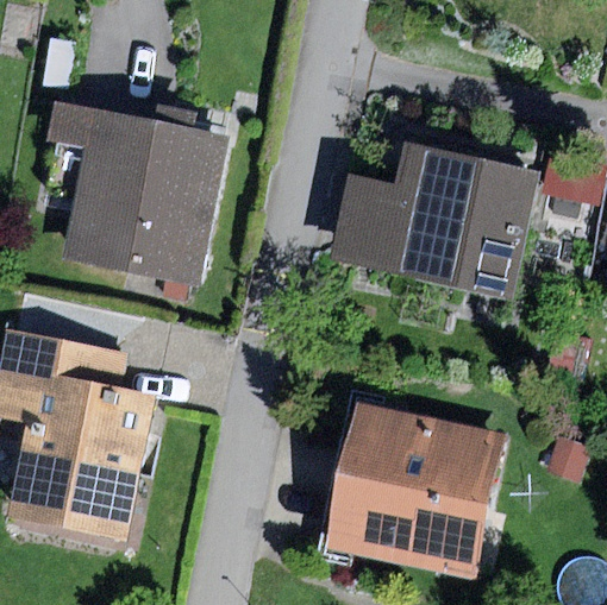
[(226,133),(56,101),(49,138),(86,145),(64,256),(198,281),(226,133)]
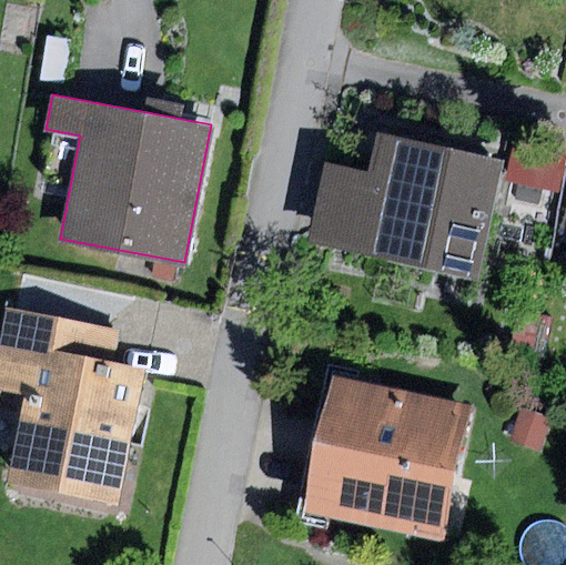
[(369,171),(323,162),(306,243),(474,278),(499,158),(377,131),(369,171)]
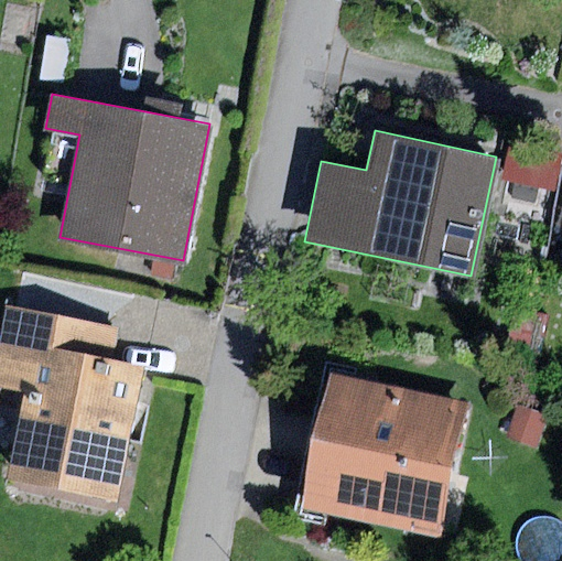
[(509,143),(503,179),(553,190),(561,154),(509,143)]
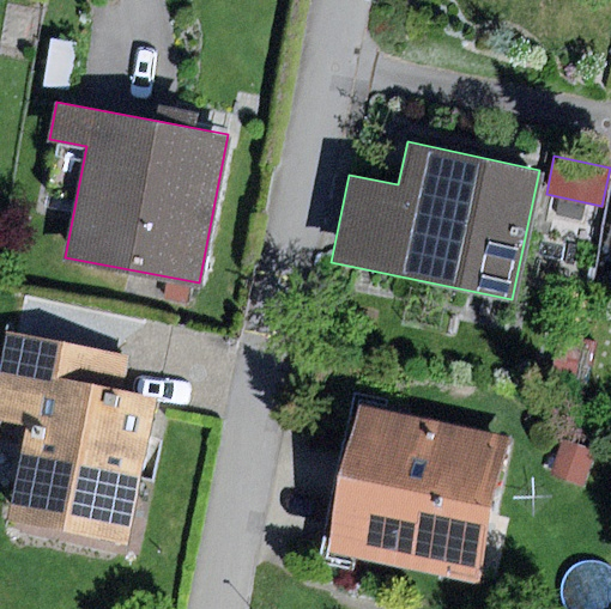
[(34,372),(122,389),(129,354),(5,329),(0,352),(0,415),(25,421),(34,372)]
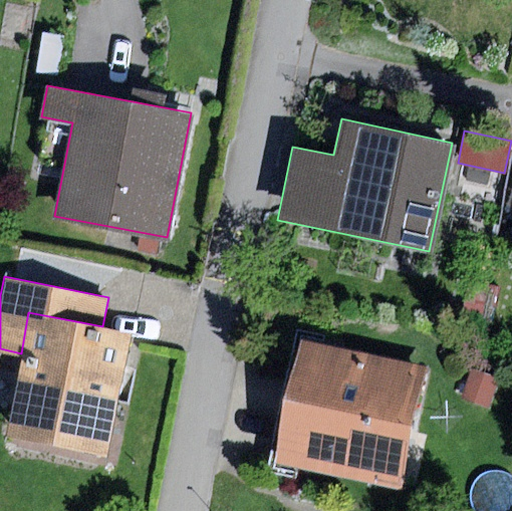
[(106,452),(129,331),(102,326),(28,312),(21,353),(6,434),(106,452)]
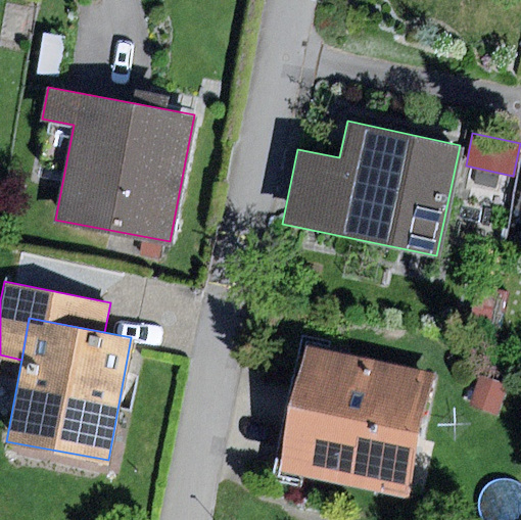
[(429,368),(303,341),(276,468),(403,494),(429,368)]
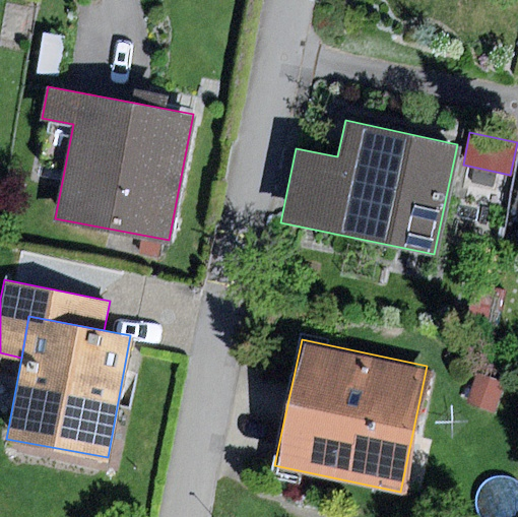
[(476,372),(466,401),(496,411),(506,382),(476,372)]
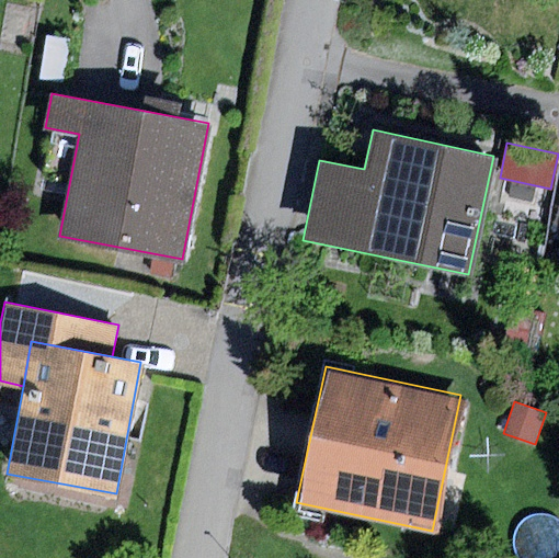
All buildings are outlined.
